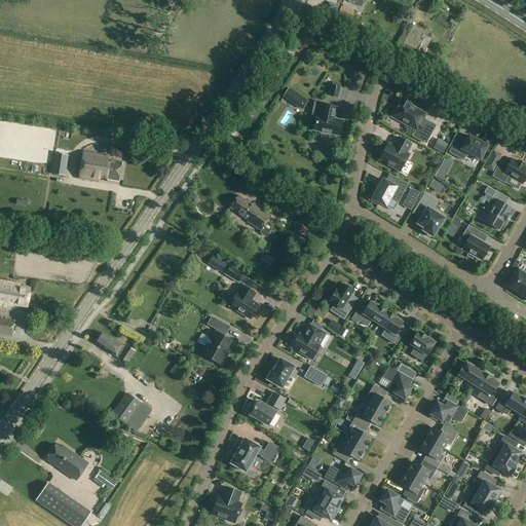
[(355,23),(359,15),(341,7),(338,14),(355,23)]
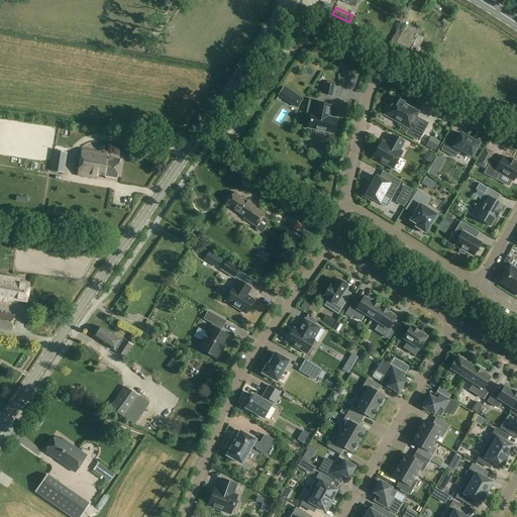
[(396,47),(408,54),(410,49),(416,54),(423,39),(417,36),(419,31),(416,30),(406,25),(396,47)]
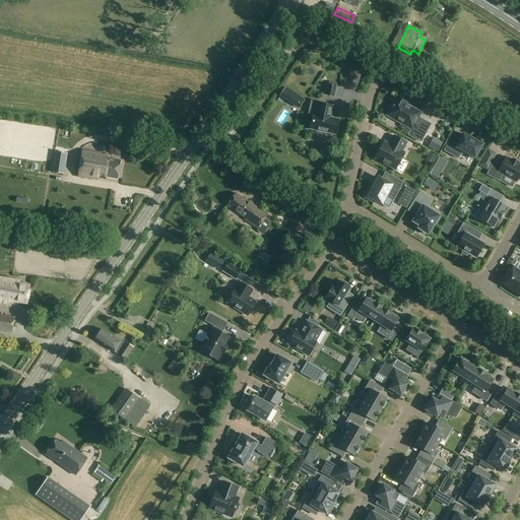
[(385,58),(390,61),(394,53),(389,50),(385,58)]
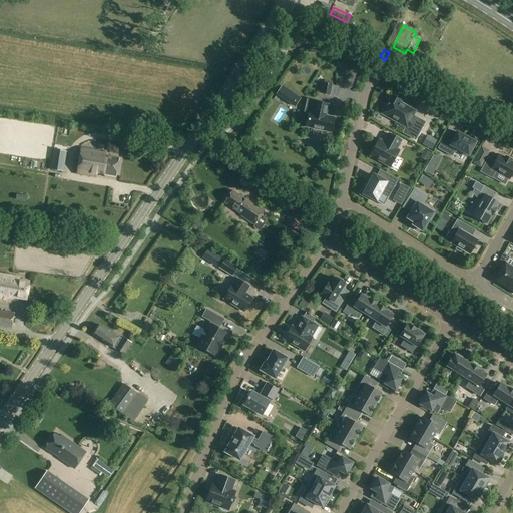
[(324,81),(322,92),(330,94),(332,83),(324,81)]
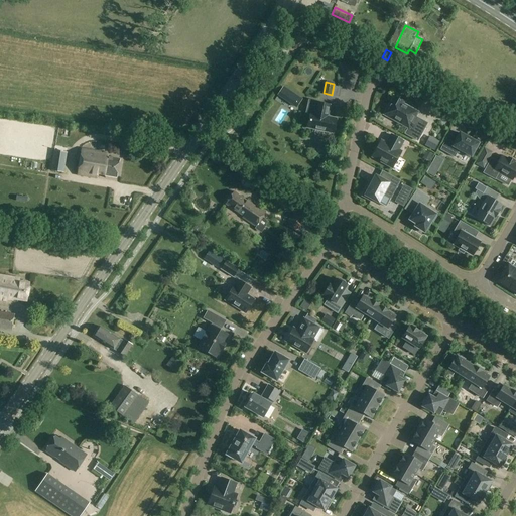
[(284,87),(279,95),(283,98),(288,90),(284,87)]
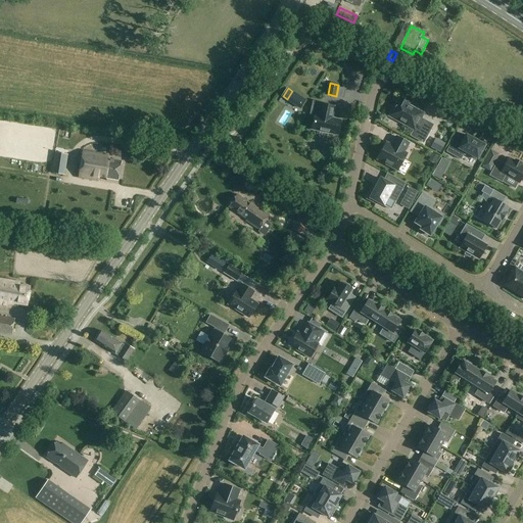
[(423,143),(433,125),(421,119),(423,113),(408,105),(409,103),(398,98),(389,115),(414,130),(411,136),(423,143)]
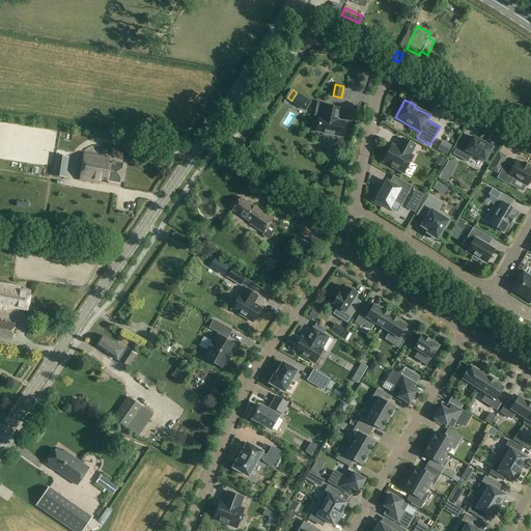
[(318,104),(315,117),(318,118),(315,132),(325,134),(324,136),(332,138),(333,135),(342,137),(345,122),(337,120),(339,108),(326,106),(318,104)]
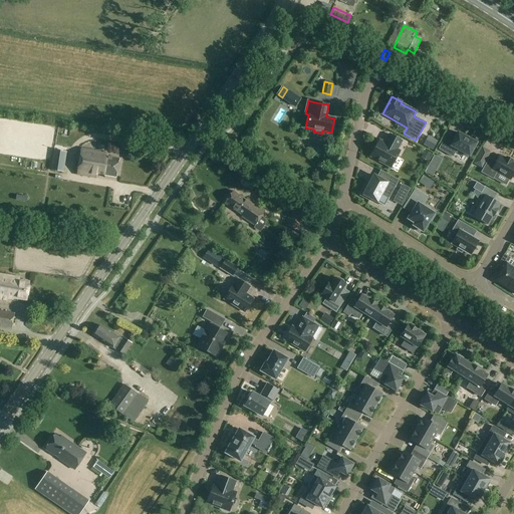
[(285,139),(284,146),(298,148),(299,139),(294,139),(295,132),(291,132),(290,139),(285,139)]
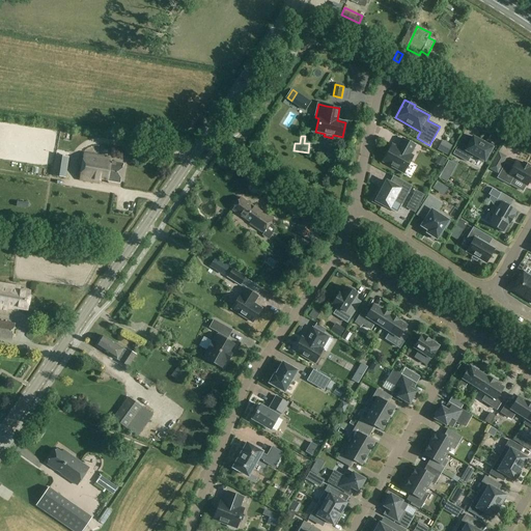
[(492,147),(473,137),(469,143),(462,139),(454,154),(468,161),(471,155),(477,158),(476,159),(482,163),(483,161),(484,162),(492,147)]
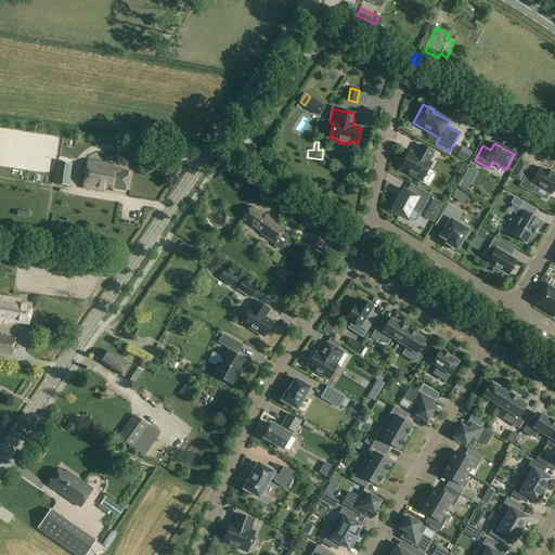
[(429,162),(434,152),(421,145),(415,154),(410,151),(400,169),(422,181),(431,163),(429,162)]
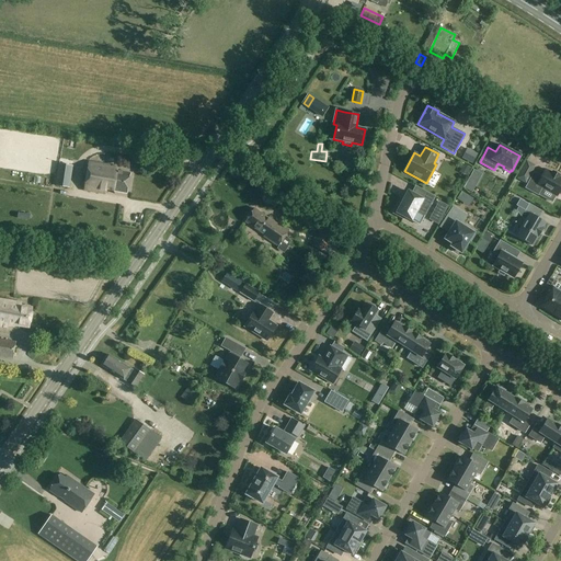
[(467,148),(462,157),(471,162),(477,153),(467,148)]
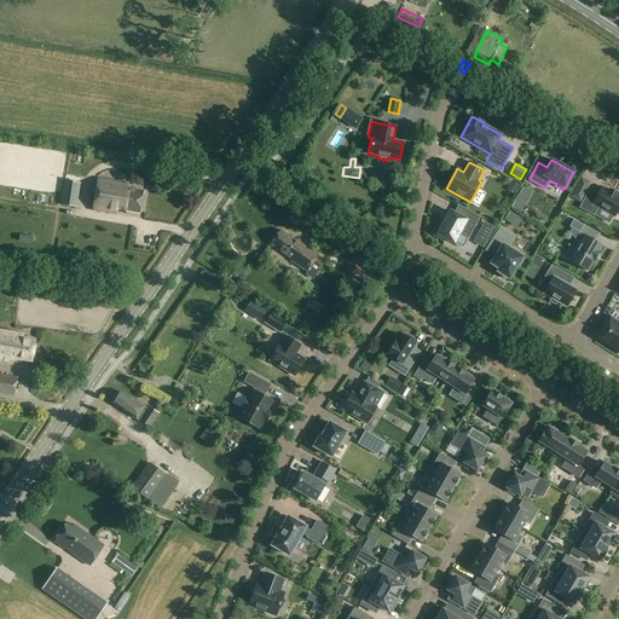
[(487,178),(501,186),(504,180),(491,173),(487,178)]
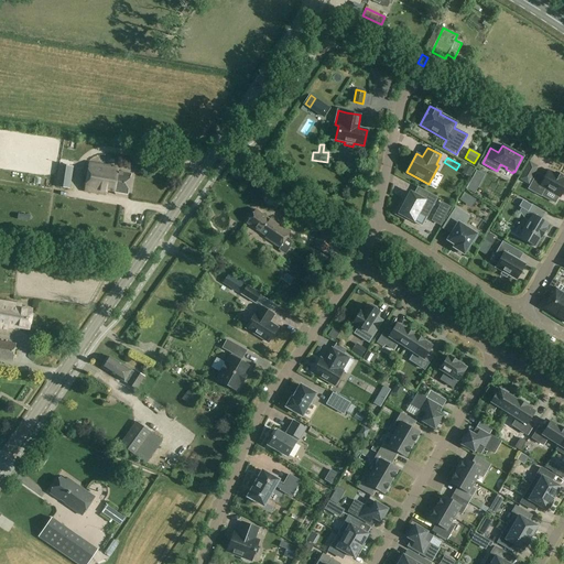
[(127,196),(130,174),(118,172),(119,169),(89,163),(85,192),(106,195),(107,193),(127,196)]
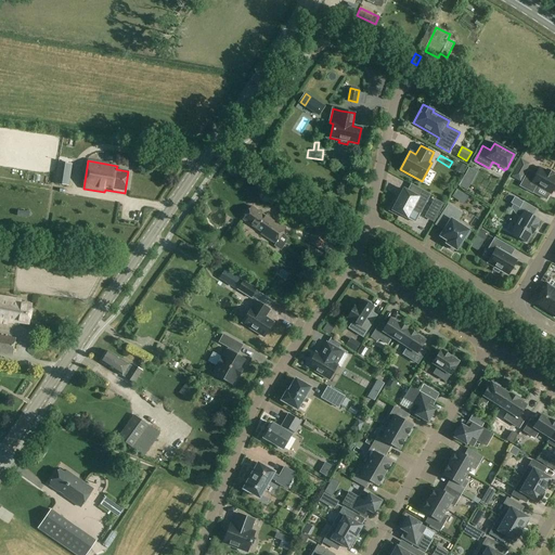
[(68,186),(72,164),(57,162),(54,184),(68,186)]
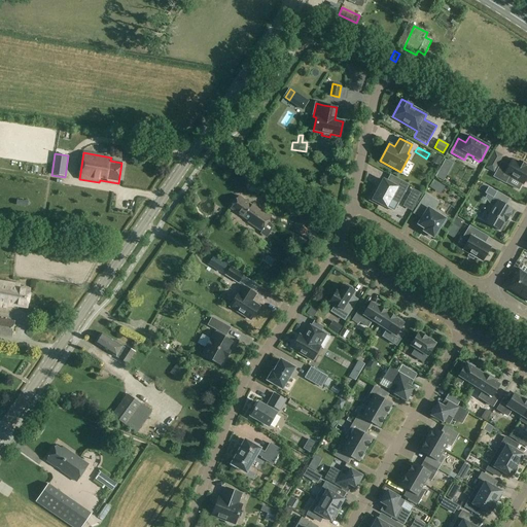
[(435,154),(431,161),(437,165),(442,157),(435,154)]
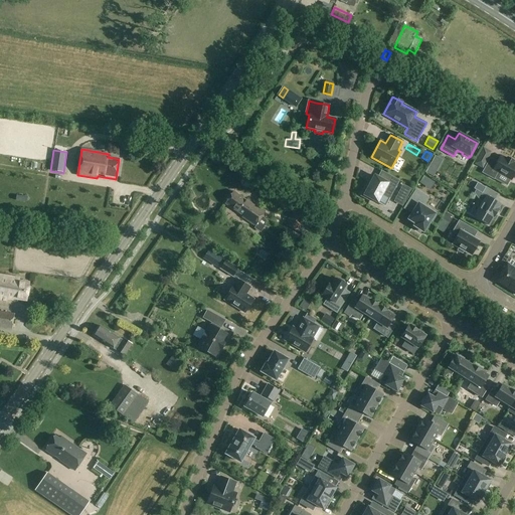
[(34,156),(34,172),(44,172),(44,156),(34,156)]
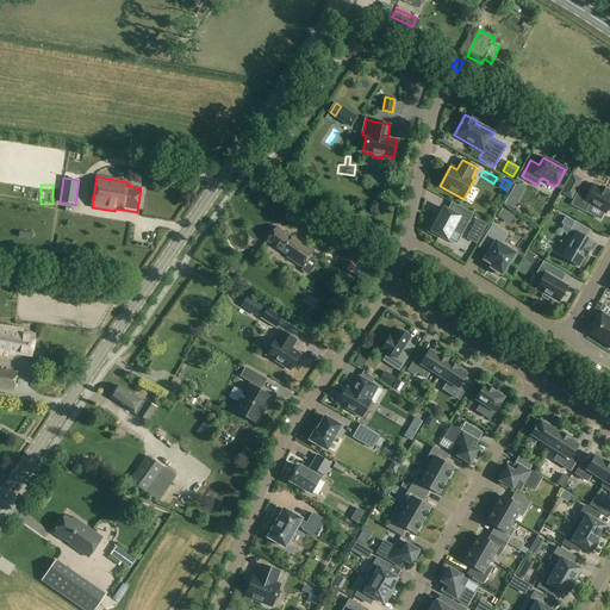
[(580,188),(571,205),(585,212),(585,211),(601,221),(604,212),(605,213),(609,205),(609,194),(608,193),(609,191),(602,187),(601,190),(592,185),(589,192),(580,188)]
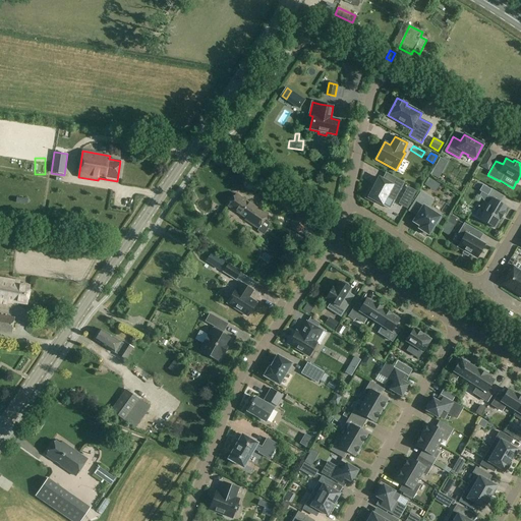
[(419,165),(415,170),(424,176),(428,170),(419,165)]
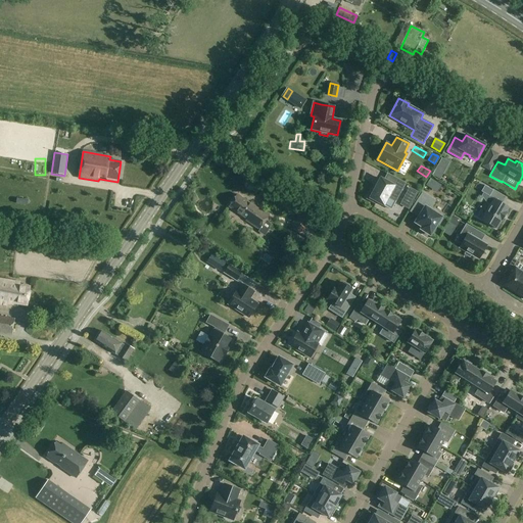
[(372,190),(367,199),(376,204),(377,202),(391,209),(406,184),(390,176),(387,182),(380,179),(374,191),(372,190)]
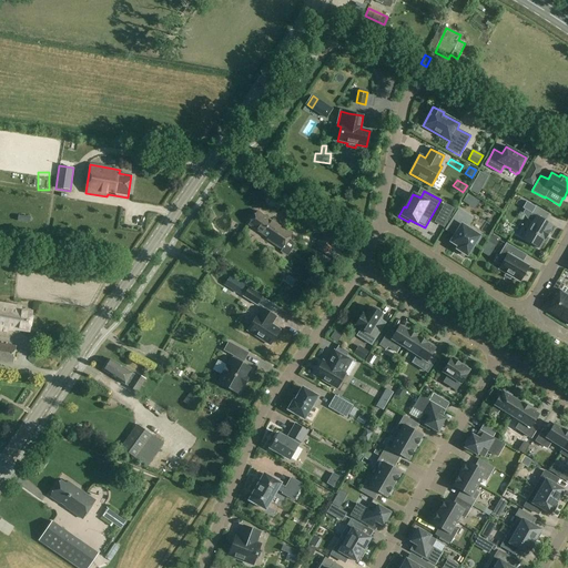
[(444,202),(434,221),(443,226),(453,208),(444,202)]
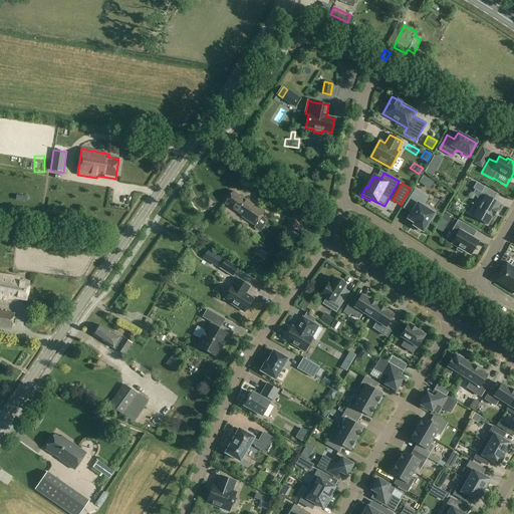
[(476,183),(473,189),(481,193),(484,188),(476,183)]
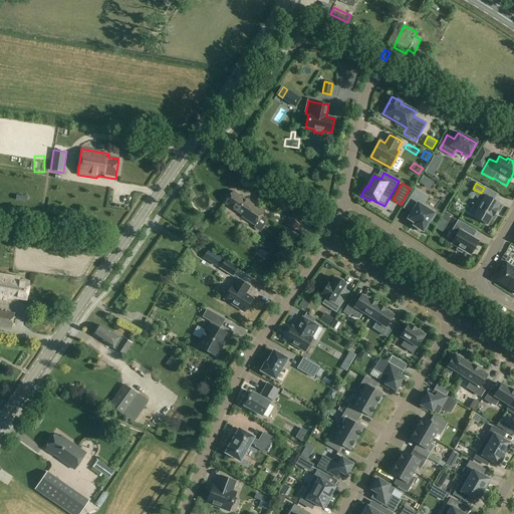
[(493,217),(498,209),(497,208),(500,204),(493,200),(497,194),(484,187),(484,188),(481,193),(485,196),(473,217),(487,225),(492,217),(493,217)]
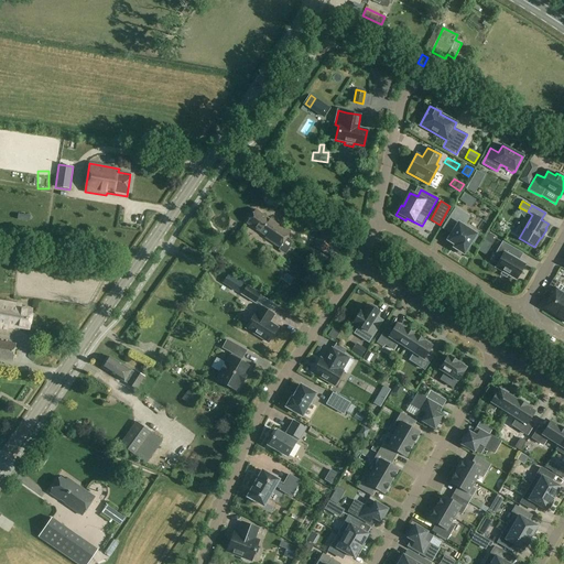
[(282,206),(279,212),(290,218),(293,213),(282,206)]
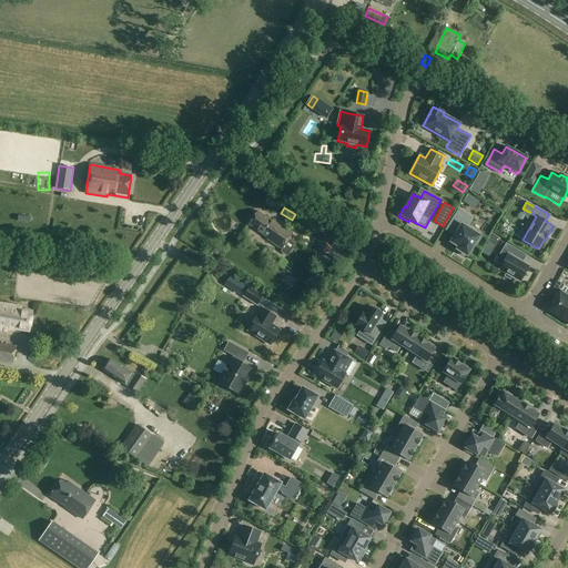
[(477,244),(480,237),(479,236),(466,227),(473,219),(459,210),(448,226),(457,232),(450,242),(458,246),(457,250),(458,251),(457,252),(464,256),(465,254),(467,255),(475,243),(477,244)]
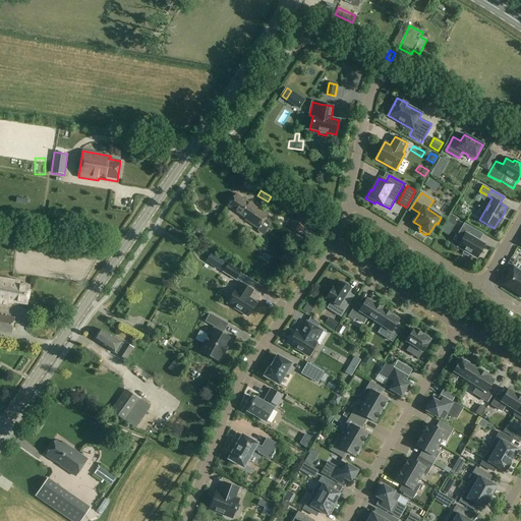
[(248,203),(235,193),(227,206),(245,218),(244,220),(258,229),(269,214),(249,201),(248,203)]
